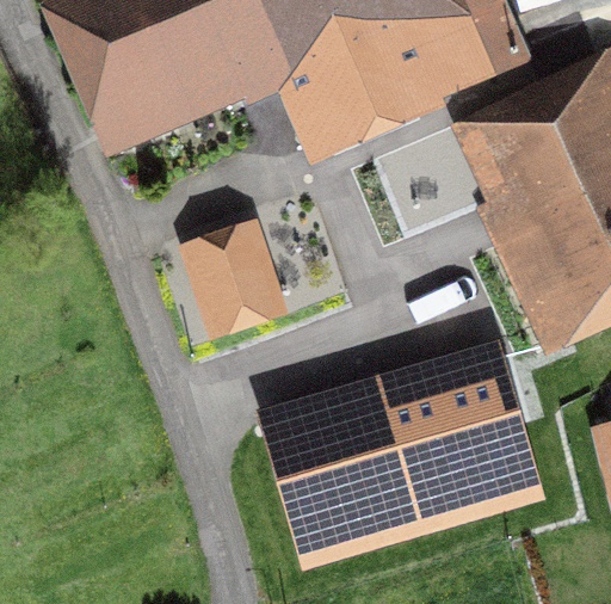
[(443,98),(531,60),(506,0),(38,0),(105,160),(277,88),(309,167),(448,109),(443,98)]
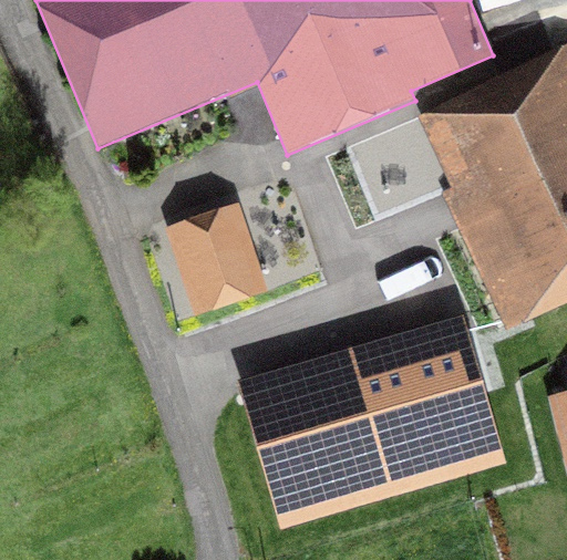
[(506,328),(566,299),(566,40),(503,70),(498,60),(478,69),(484,81),(454,94),(450,83),(426,93),(432,105),(420,111),(419,109),(346,142),(383,225),(446,196),(506,328)]
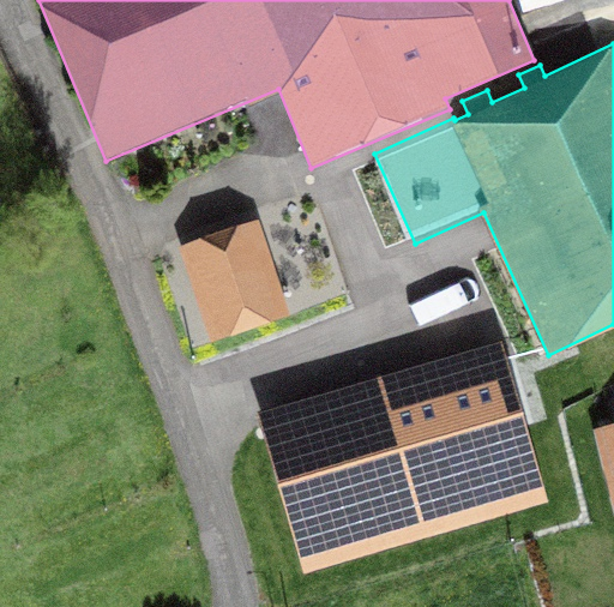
[(178,244),(209,341),(290,314),(258,217),(178,244)]
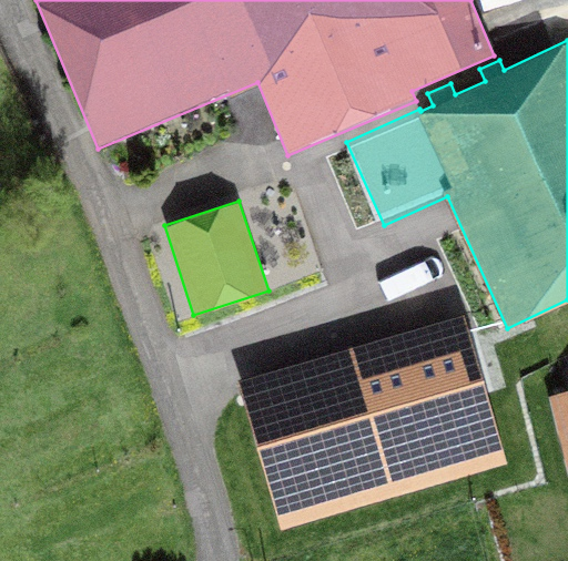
[(465,313),(236,379),(281,530),(509,463),(465,313)]
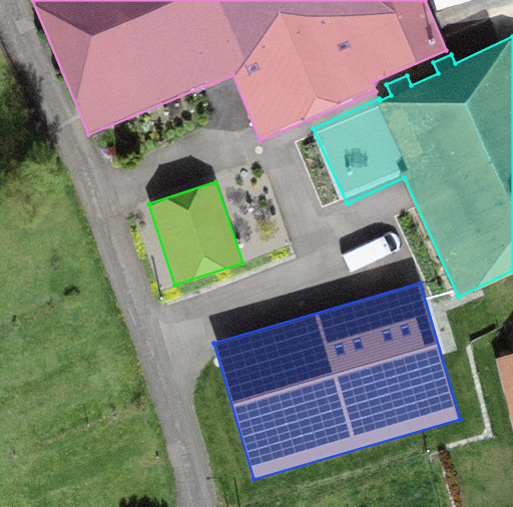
[(512,352),(496,356),(512,429),(512,352)]
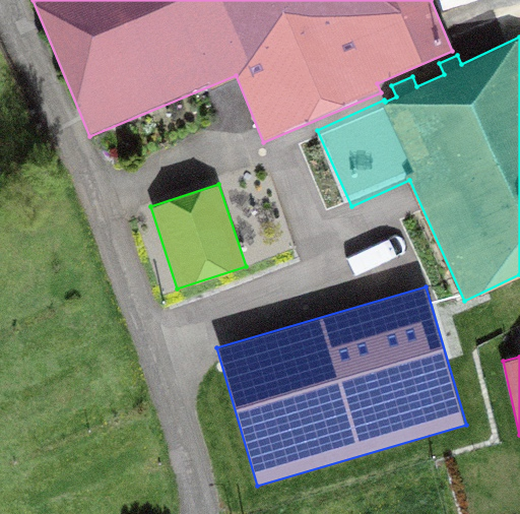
All buildings are outlined.
